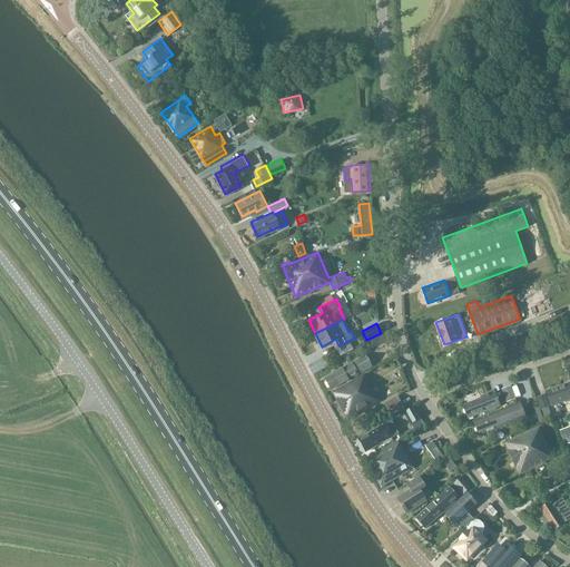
[(384,333),(377,336),(381,342),(387,339),(384,333)]
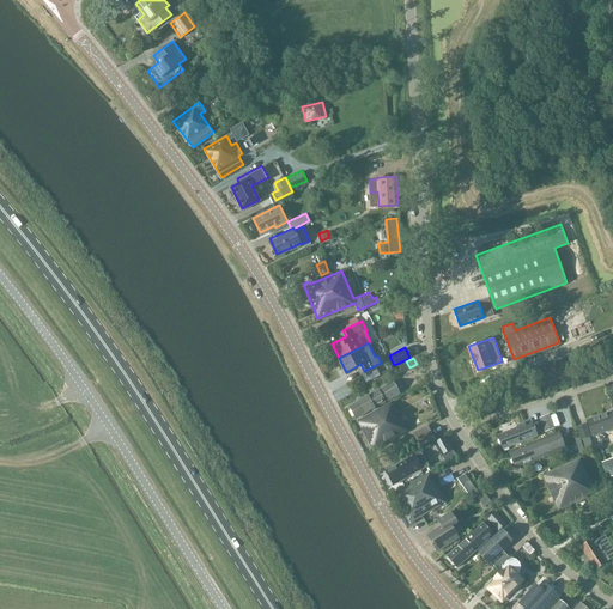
[(400,391),(414,383),(411,377),(396,385),(394,379),(350,406),(356,416),(400,391)]
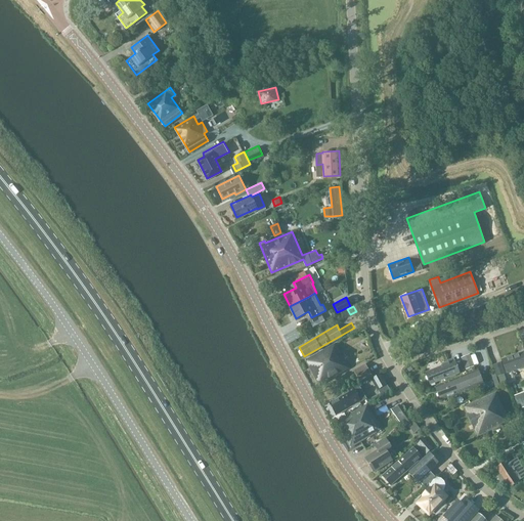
[(320,384),(350,365),(336,341),(305,358),(320,384)]
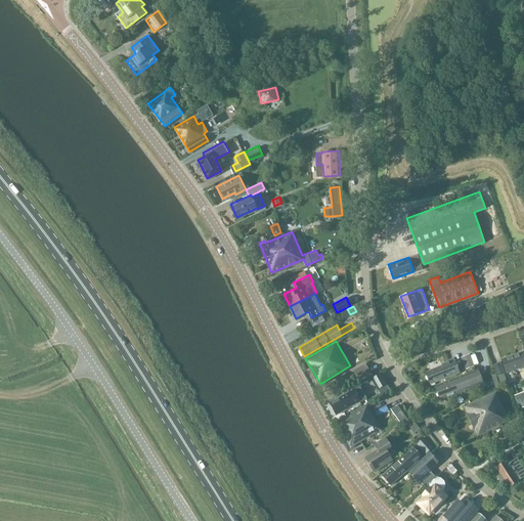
[(507,373),(523,365),(523,352),(523,350),(501,358),(507,373)]
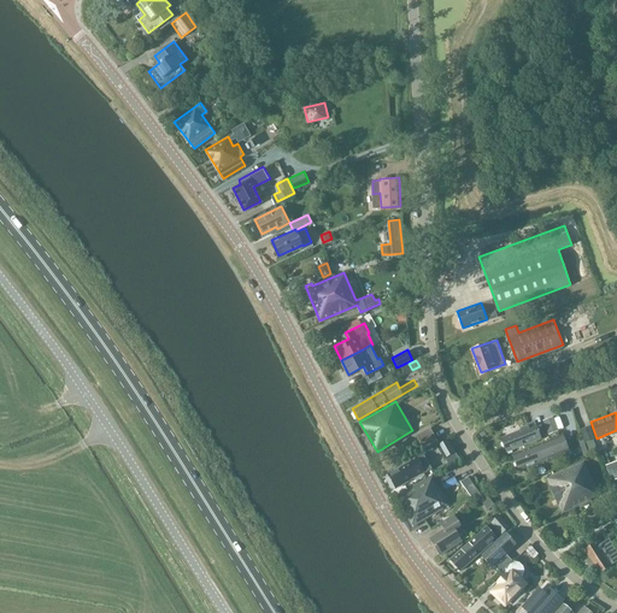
[(545,422),(548,432),(558,428),(554,418),(552,414),(544,418),(545,422)]
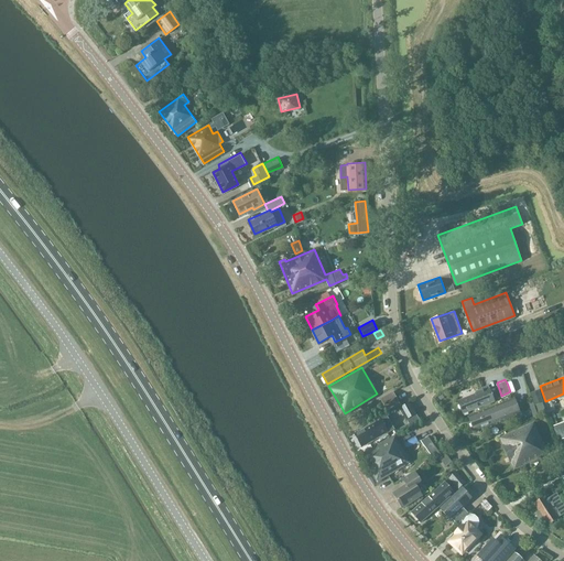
[(464,412),(495,399),(489,386),(458,399),(464,412)]
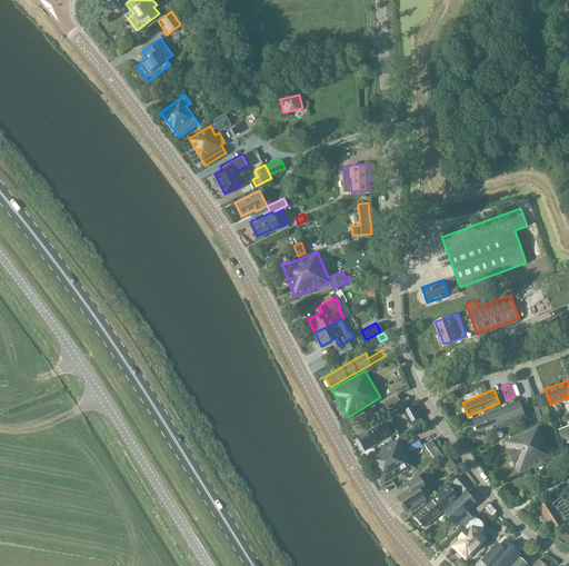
[(391,415),(405,407),(401,401),(396,393),(382,400),(391,415)]
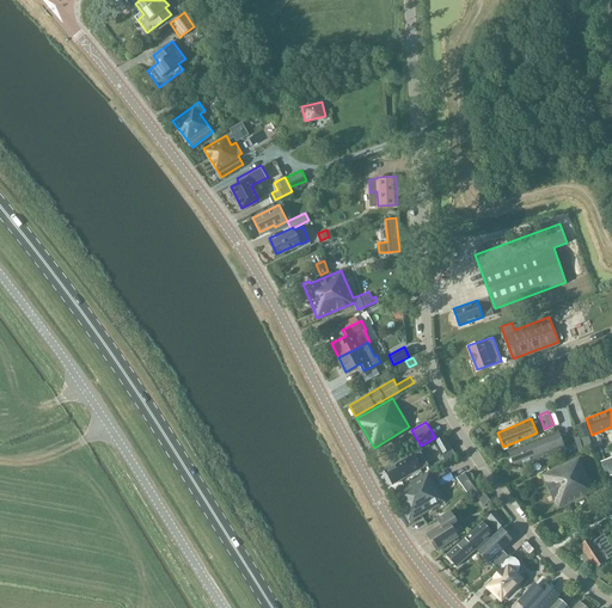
[(515,466),(564,446),(558,429),(508,449),(515,466)]
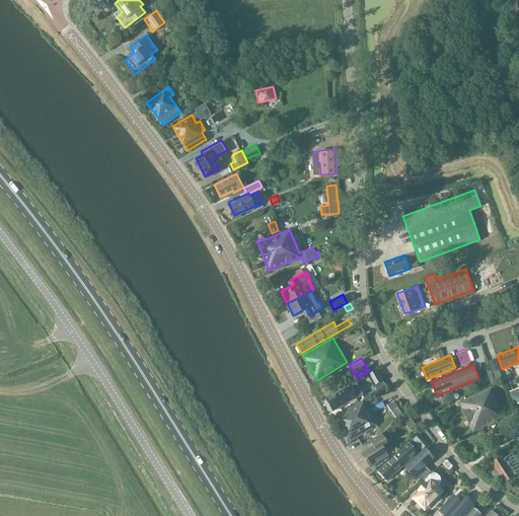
[(502,376),(499,369),(494,371),(496,378),(502,376)]
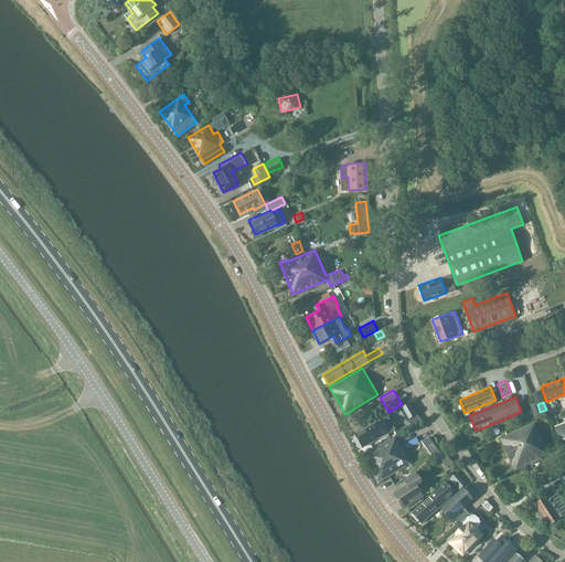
[(406,420),(416,414),(409,403),(401,409),(406,420)]
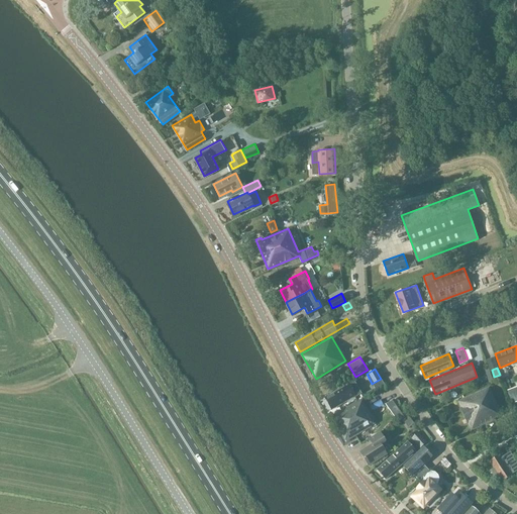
[(510,370),(501,373),(503,379),(512,376),(510,370)]
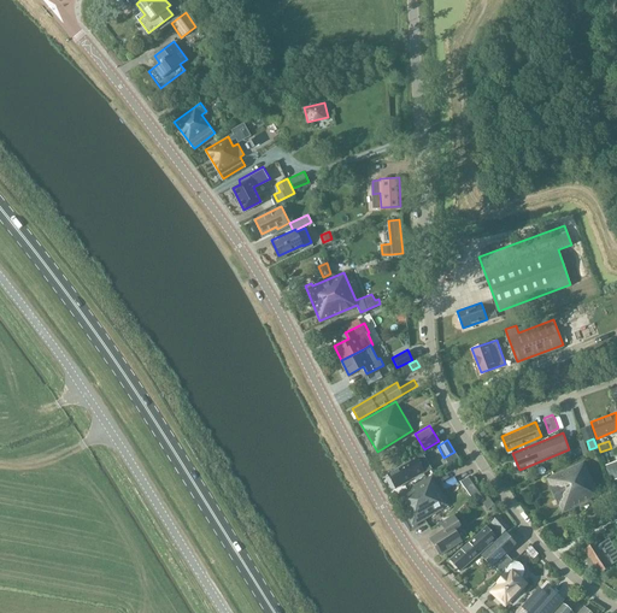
[(616,455),(615,457),(616,460),(606,464),(612,478),(616,476),(616,455)]
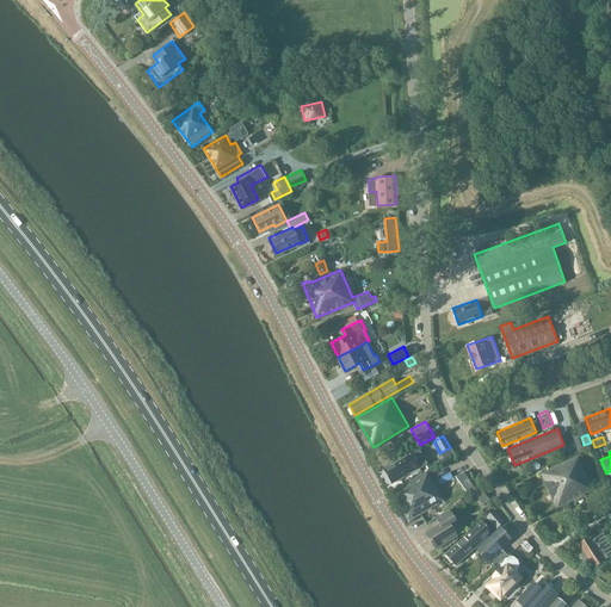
[(392,482),(420,465),(413,452),(384,469),(392,482)]
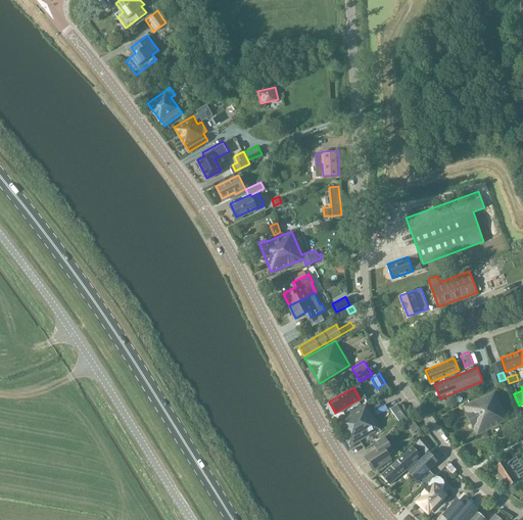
[(476,434),(502,423),(501,421),(508,418),(495,389),(463,404),(476,434)]
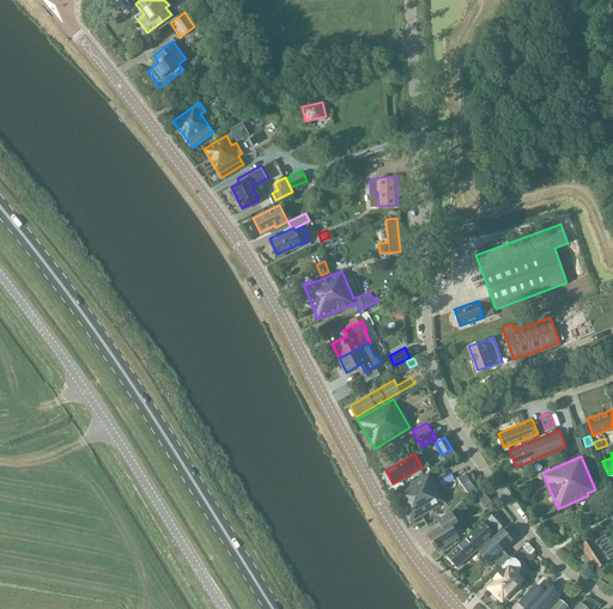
[(434,480),(430,473),(431,473),(429,470),(394,489),(411,521),(439,504),(438,503),(445,499),(435,479),(434,480)]
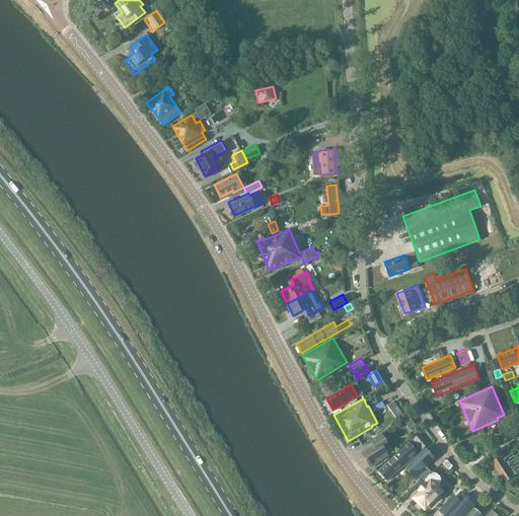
[(410,417),(405,420),(411,427),(416,424),(411,417),(410,417)]
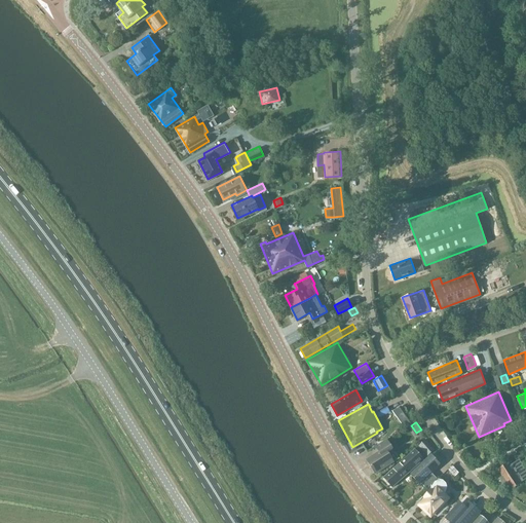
[(375,471),(393,459),(388,450),(393,447),(387,438),(377,445),(380,450),(368,458),(375,471)]
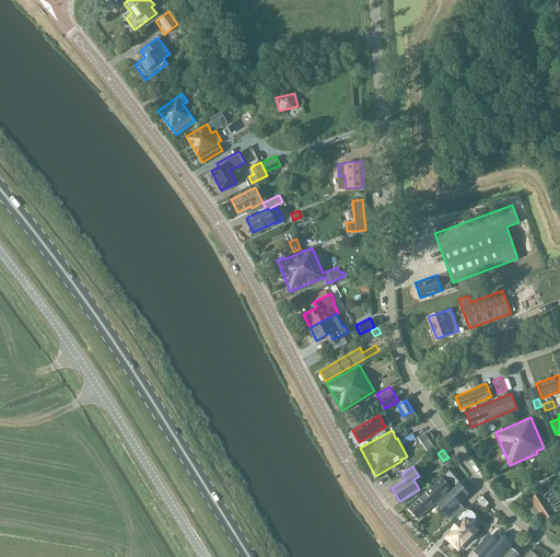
[(463,477),(453,466),(445,473),(441,476),(442,476),(409,507),(418,517),(451,486),(450,485),(453,482),(455,484),(463,477)]
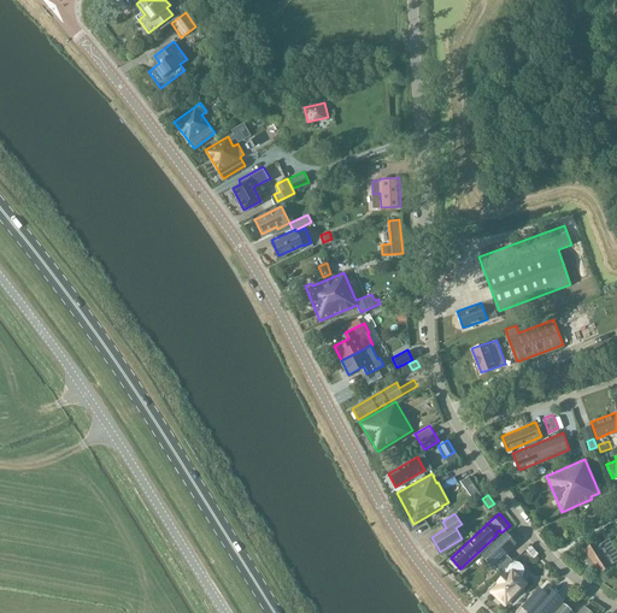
[(492,565),(517,542),(506,531),(481,554),(492,565)]
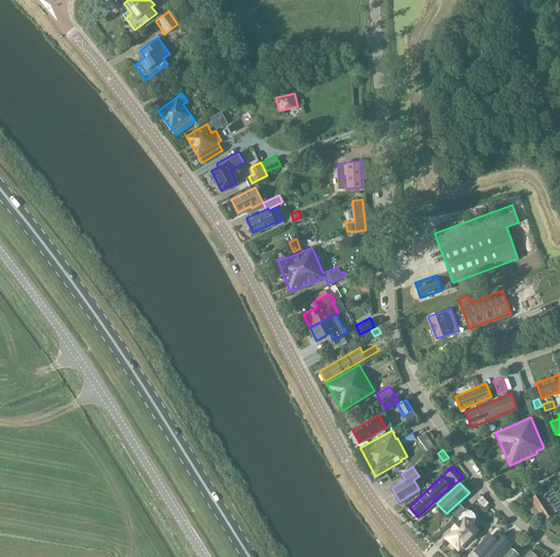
[(540,489),(529,497),(535,505),(532,507),(535,511),(558,495),(552,487),(543,494),(540,489)]
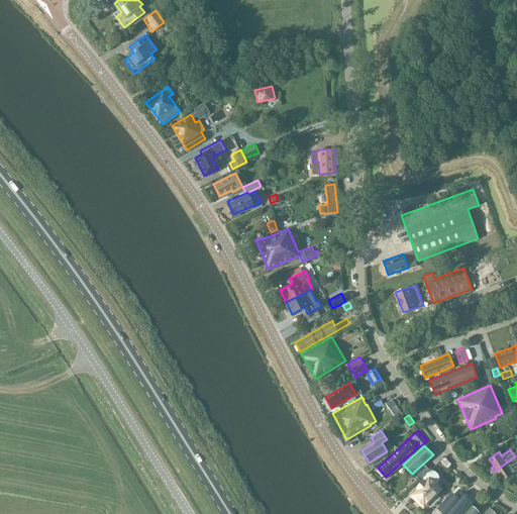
[(516,459),(515,456),(494,472),(496,474),(498,473),(503,480),(513,473),(512,472),(516,469),(516,459)]
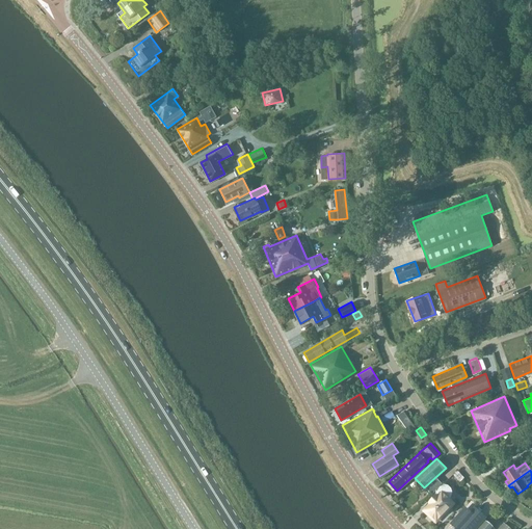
[(435,519),(452,502),(448,498),(450,498),(451,495),(451,493),(450,488),(447,485),(443,484),(439,486),(435,491),(435,496),(429,501),(431,504),(426,509),(435,519)]
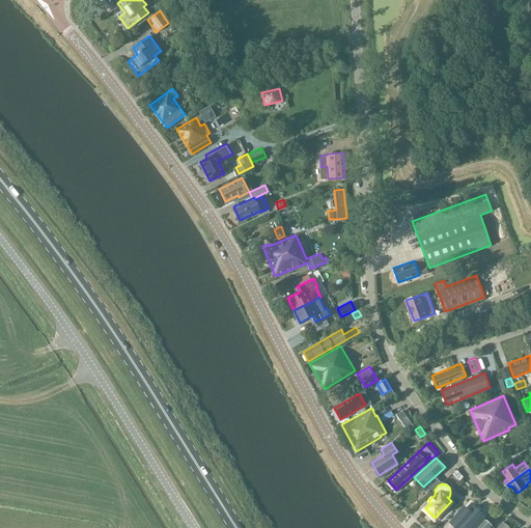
[(459,509),(450,520),(455,525),(452,527),(473,527),(485,515),(474,504),(465,513),(459,509)]
